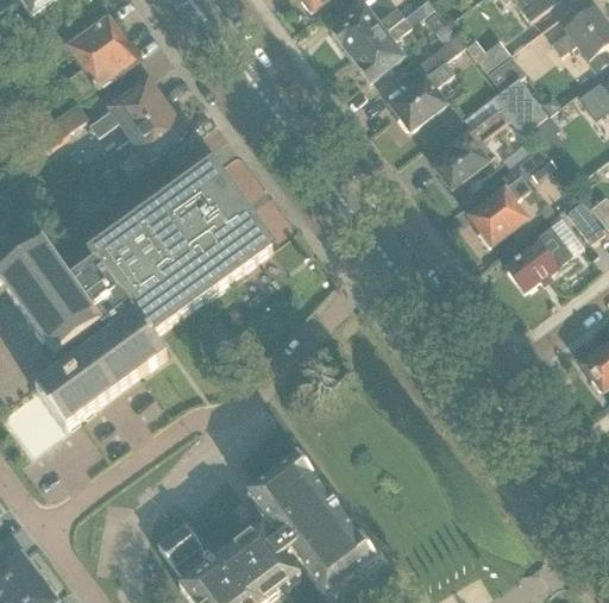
[(0,0),(0,10),(16,0),(20,0),(31,16),(52,1),(54,2),(57,0),(0,0)]
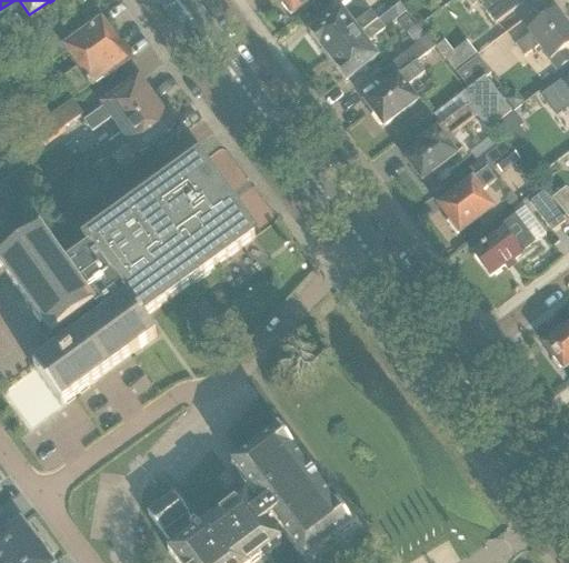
[(282,0),(290,11),(305,0),(282,0)]
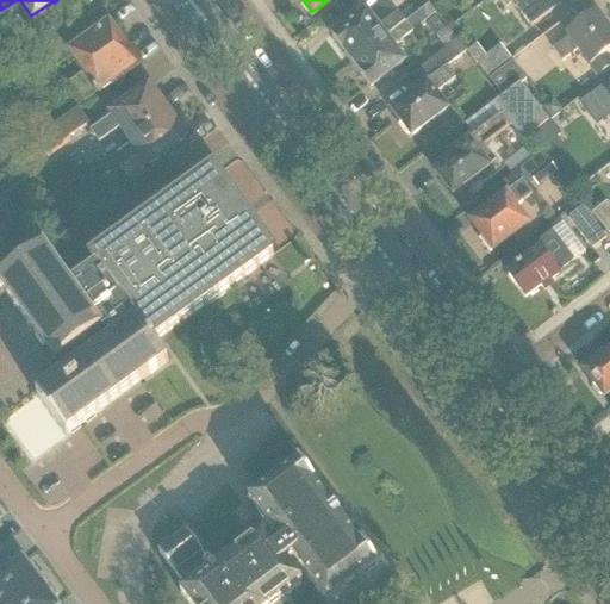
[(428,0),(405,17),(414,27),(437,8),(430,0),(428,0)]
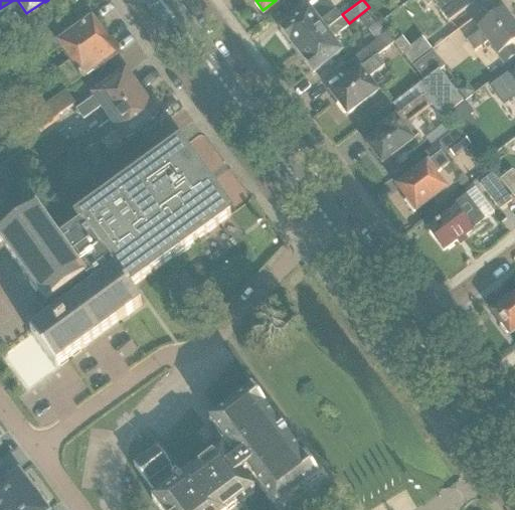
[(436,0),(435,1),(449,18),(467,5),(474,0),(436,0)]
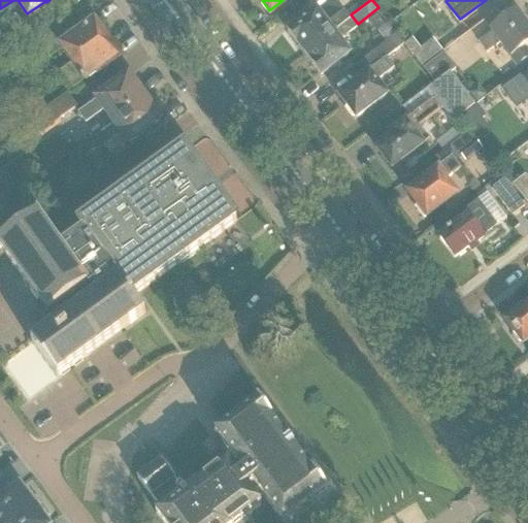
[(86,77),(120,52),(95,18),(94,19),(81,4),(68,14),(38,37),(51,54),(63,44),(74,61),(63,69),(73,85),(85,76),(86,77)]
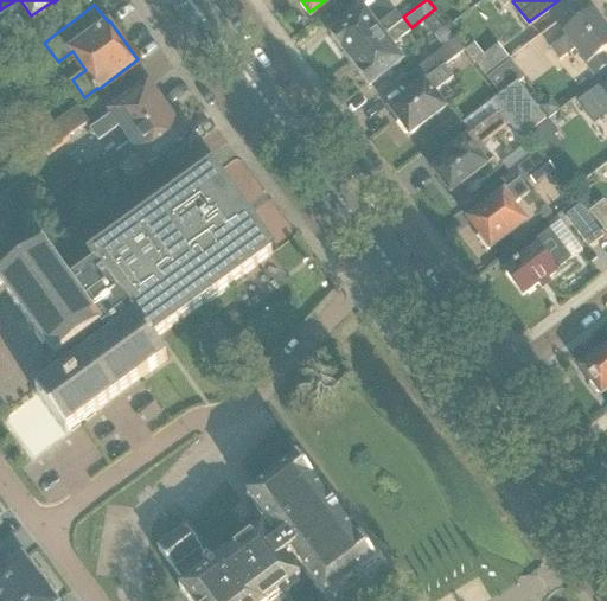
[(376,23),(364,8),(332,33),(342,45),(343,45),(351,56),(403,17),(396,7),(376,23)]
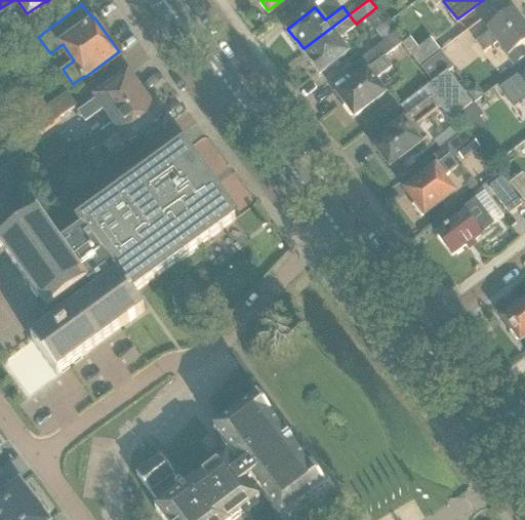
[(497,38),(509,52),(515,61),(524,51),(524,48),(521,43),(524,39),(524,24),(513,8),(488,26),(490,28),(476,38),(483,48),(497,38)]
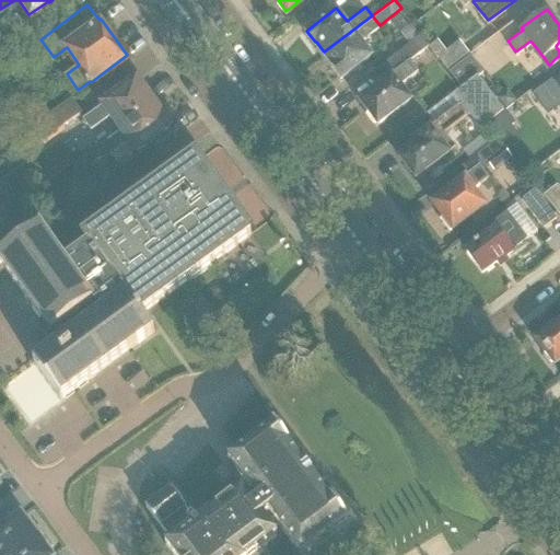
[(380,25),(372,15),(324,51),(333,62),(331,64),(340,76),(371,53),(361,38),(380,25)]
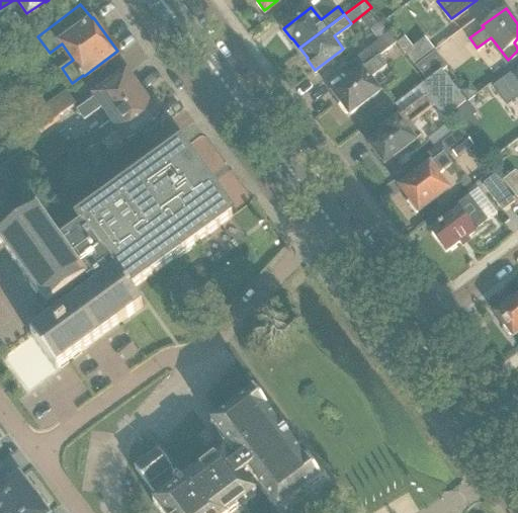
[(371,58),(378,52),(379,53),(396,40),(389,30),(364,49),(371,58)]
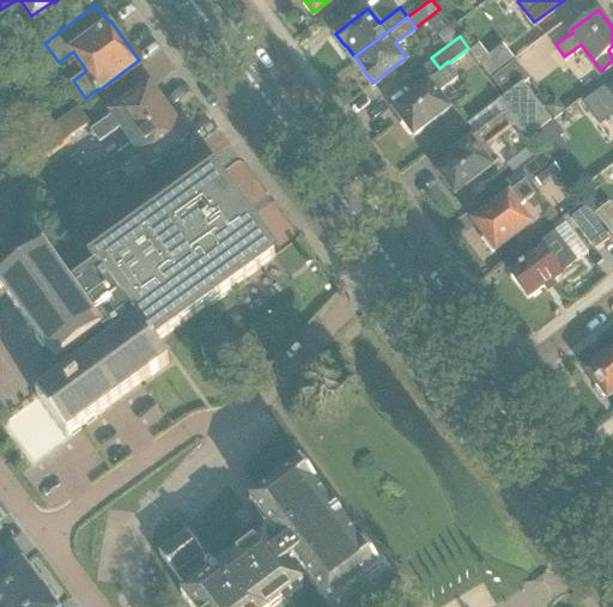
[(514,53),(504,38),(489,50),(479,38),(469,46),(479,58),(480,56),(491,71),(514,53)]
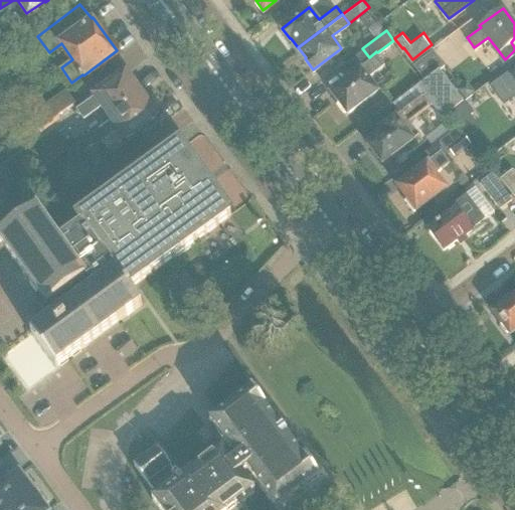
[(413,62),(423,75),(438,64),(440,65),(444,62),(433,47),(413,62)]
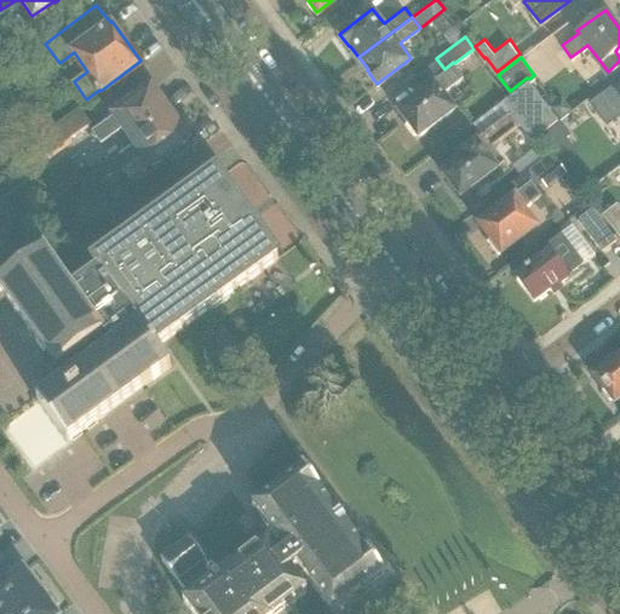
[(445,69),(431,79),(442,92),(463,75),(454,63),(453,62),(445,69)]
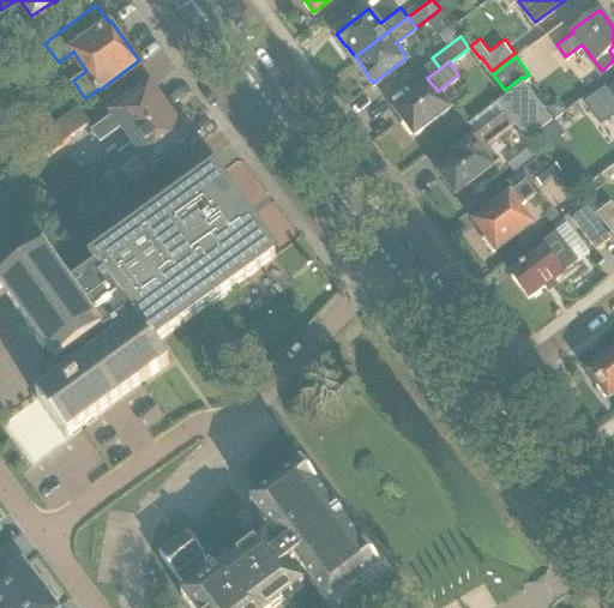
[(613,76),(585,98),(602,121),(613,110),(613,76)]
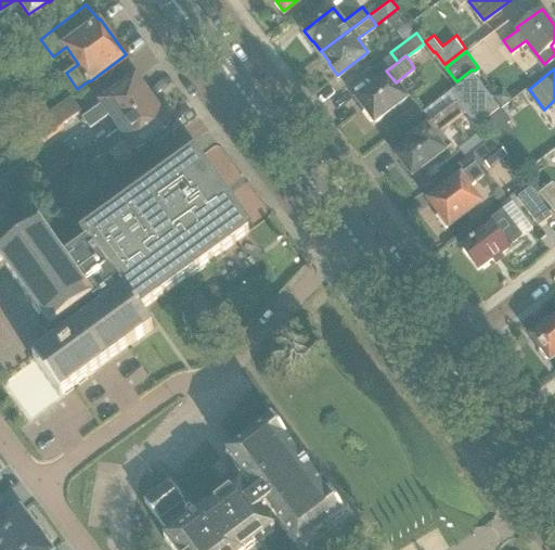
[(410,137),(394,149),(412,173),(452,142),(441,128),(465,110),(475,123),(499,104),(491,94),(474,71),(472,69),(456,81),(457,84),(450,89),(457,99),(409,135),(410,137)]
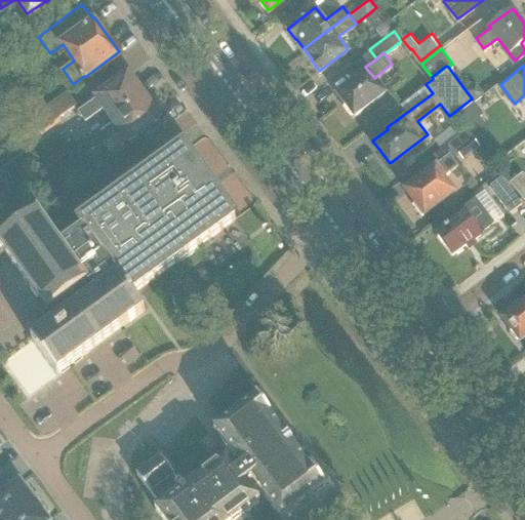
[(384,90),(374,78),(365,67),(352,78),(353,80),(337,91),(346,102),(345,106),(349,112),(353,111),(354,113),(384,90)]
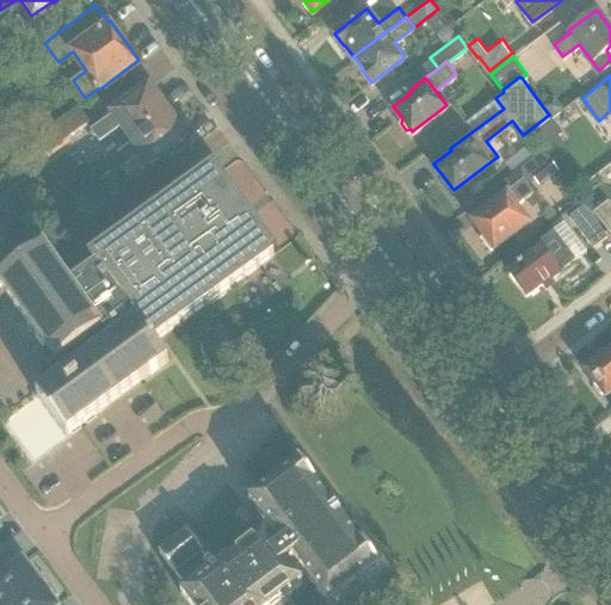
[(119,122),(130,136),(168,107),(167,106),(168,103),(164,97),(160,97),(149,82),(111,109),(111,110),(90,127),(98,137),(119,122)]
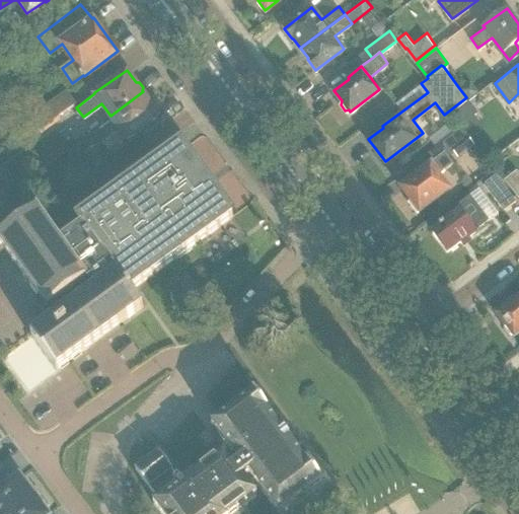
[(465,83),(459,88),(466,97),(477,89),(473,84),(465,83)]
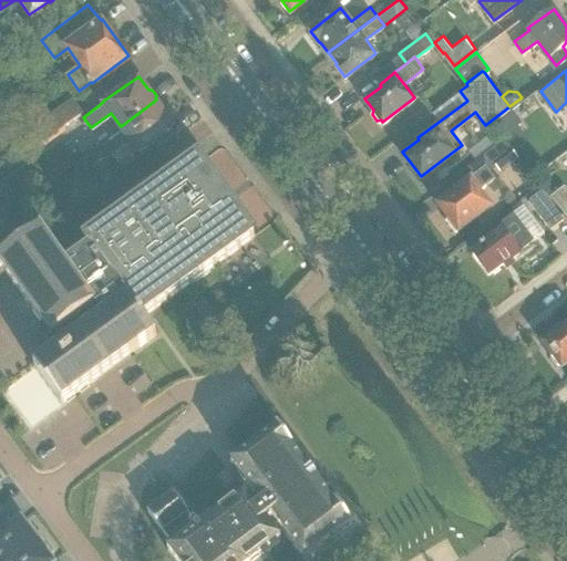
[(32,124),(42,138),(83,110),(73,95),(32,124)]
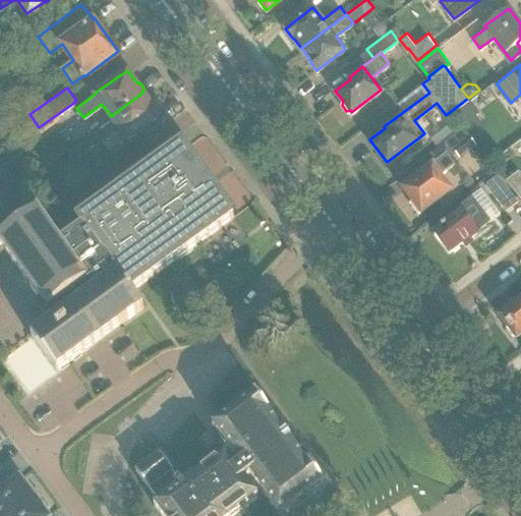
[(143,92),(111,116),(119,126),(102,138),(109,149),(126,135),(127,136),(159,114),(152,105),(153,102),(149,96),(147,96),(143,92)]
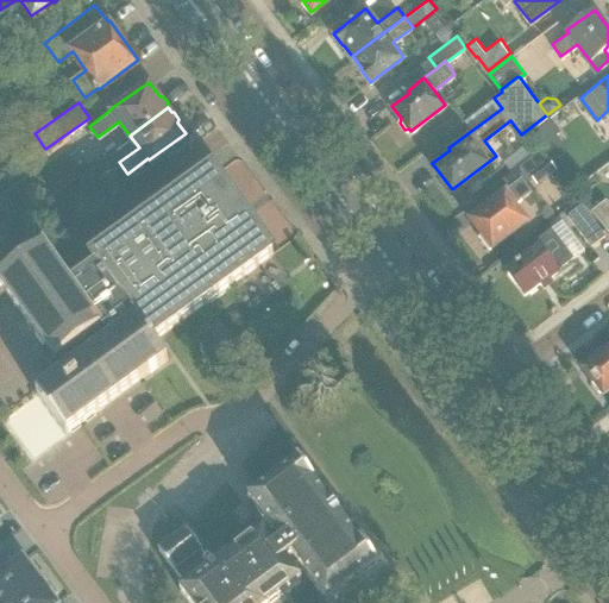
[(541,142),(559,129),(550,117),(532,130),(541,142)]
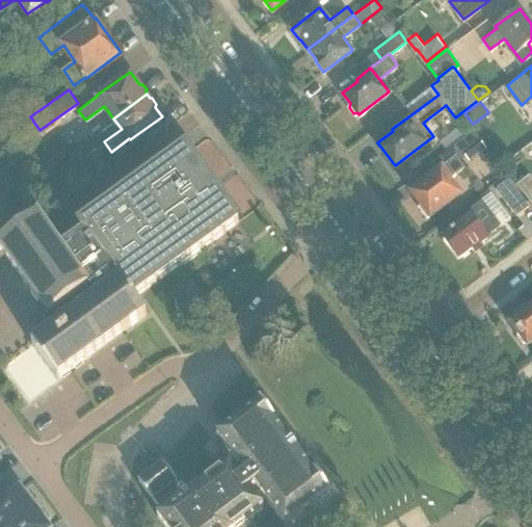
[(466,119),(450,131),(458,140),(474,129),(466,119)]
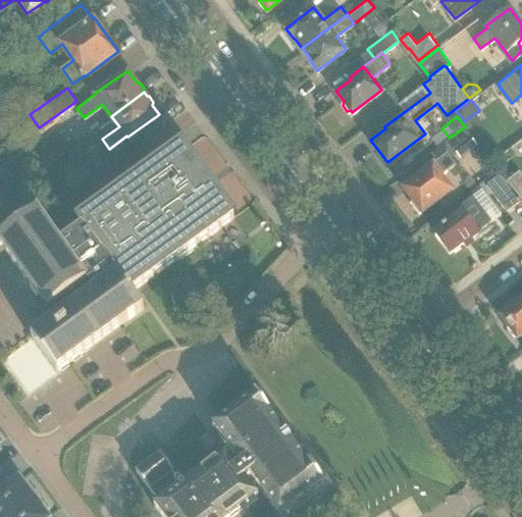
[(477,141),(465,125),(465,126),(450,138),(433,152),(437,157),(447,150),(450,154),(457,149),(461,154),(477,141)]
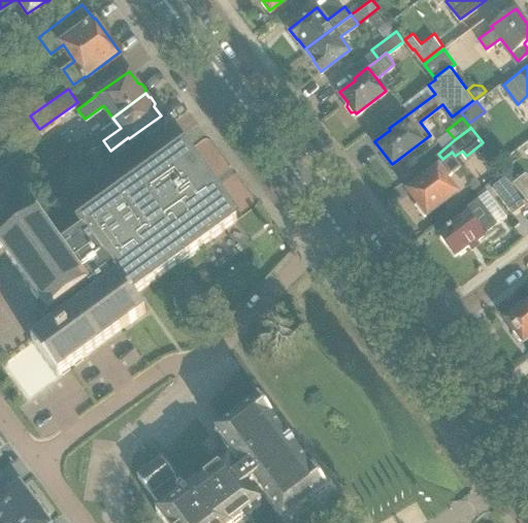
[(97,145),(86,153),(97,169),(108,161),(97,145)]
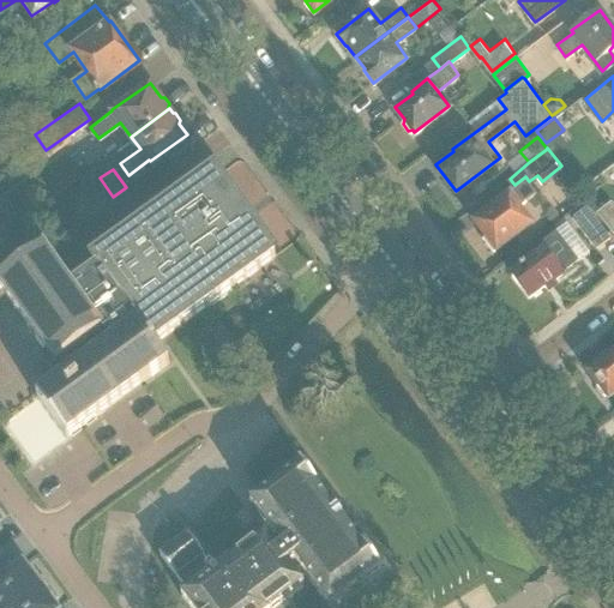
[(276,252),(251,220),(253,218),(240,200),(239,202),(216,170),(68,275),(72,281),(71,282),(47,247),(1,280),(68,378),(44,395),(67,427),(168,357),(154,337),(276,252)]
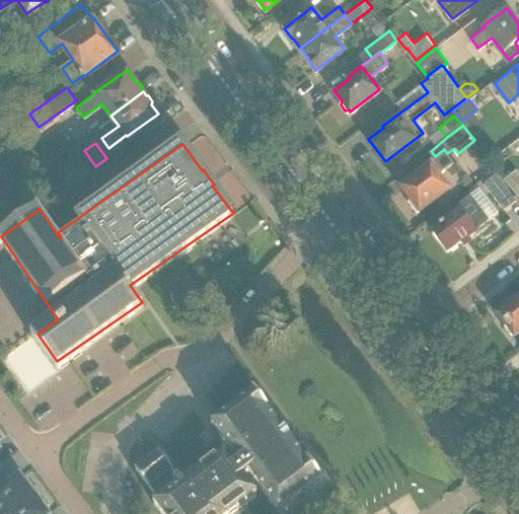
[(412,196),(409,199),(417,210),(447,188),(437,174),(453,161),(447,153),(444,149),(435,156),(416,170),(419,173),(403,186),(412,196)]
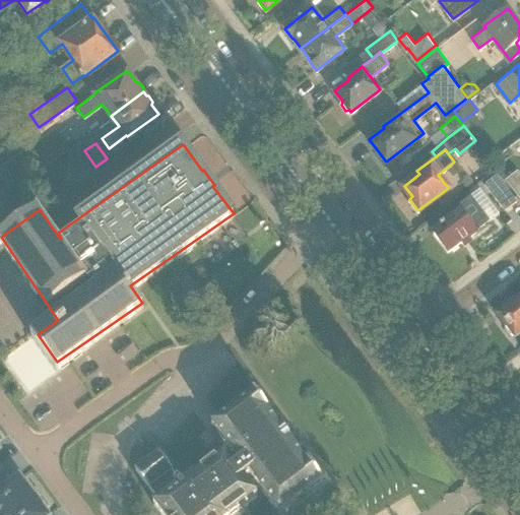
[(519,169),(518,167),(506,176),(519,194),(519,169)]
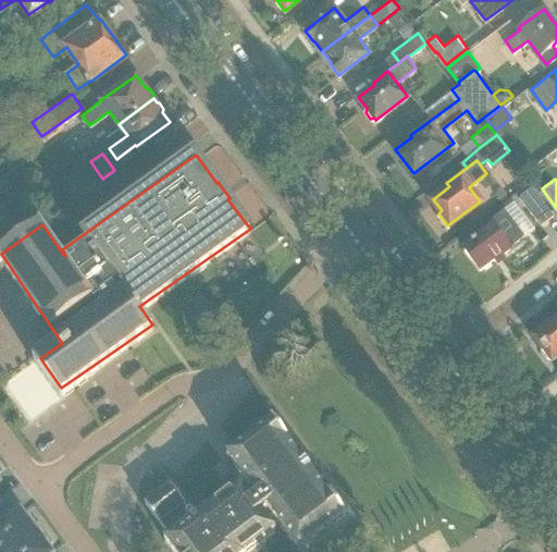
[(541,222),(554,212),(532,184),(519,194),(541,222)]
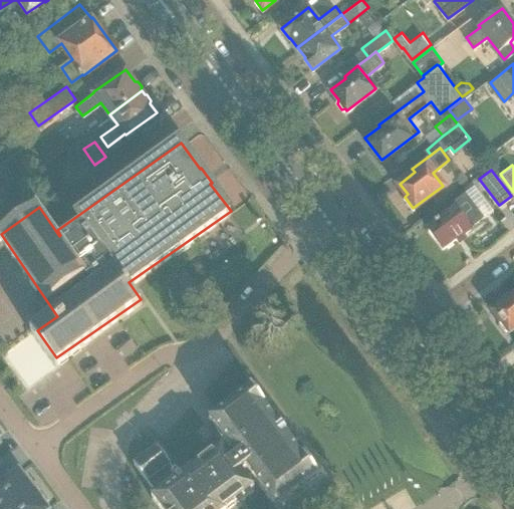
[(455,205),(428,226),(443,246),(455,236),(456,238),(472,226),(486,215),(493,209),(475,185),(469,190),(452,202),(455,205)]
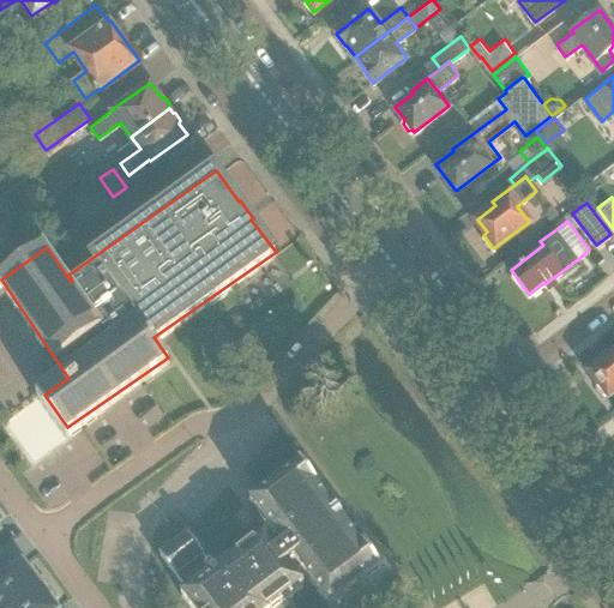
[(606,392),(608,395),(613,390),(613,348),(612,350),(609,348),(596,359),(599,361),(588,369),(597,380),(597,386),(602,392),(606,392)]
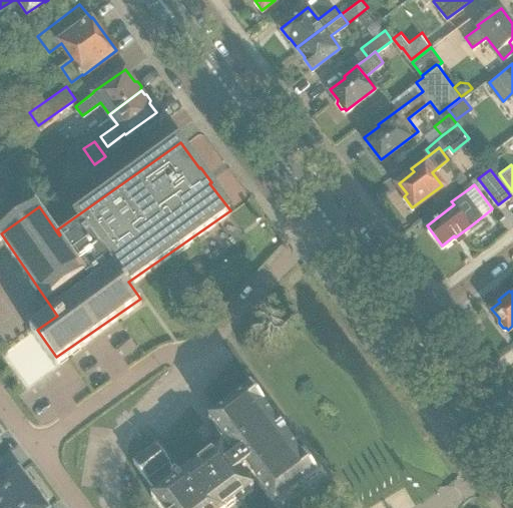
[(318,470),(251,384),(209,415),(237,452),(232,456),(222,444),(192,467),(191,465),(178,475),(168,462),(170,461),(157,444),(134,461),(156,491),(151,495),(161,507),(223,507),(254,485),(240,467),(246,463),(276,501),(318,470)]
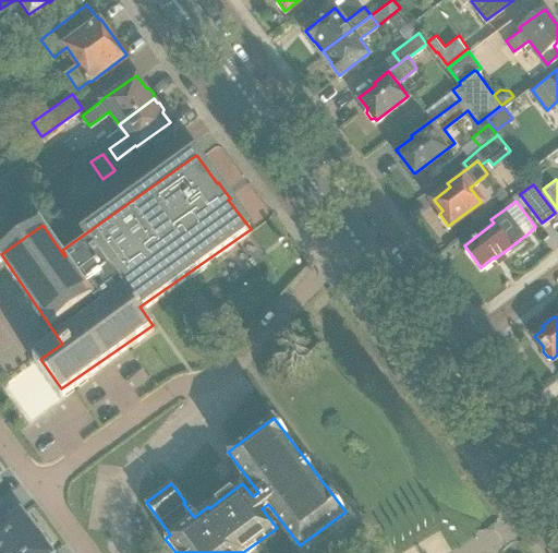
[(0,552),(5,552),(36,531),(20,511),(0,525),(0,552)]
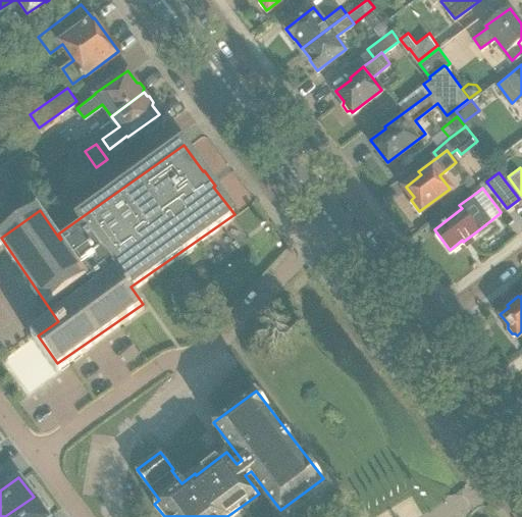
[(46,516),(48,516),(34,497),(5,516),(46,516)]
